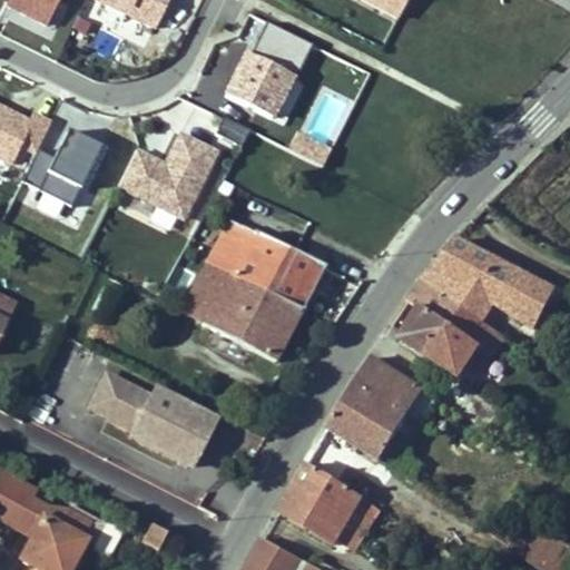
[(7,0),(6,5),(50,27),(62,0),(7,0)]
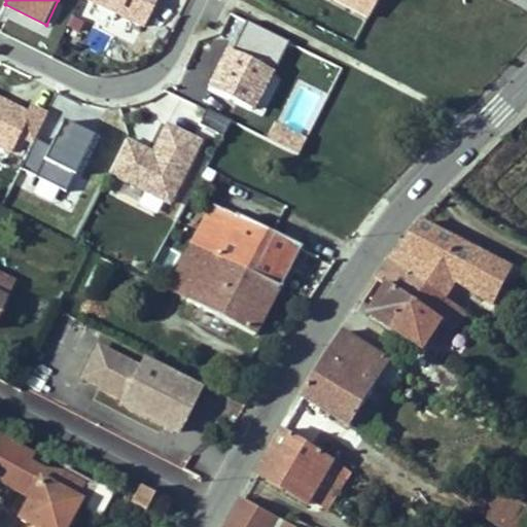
[(93,0),(147,26),(159,0),(93,0)]
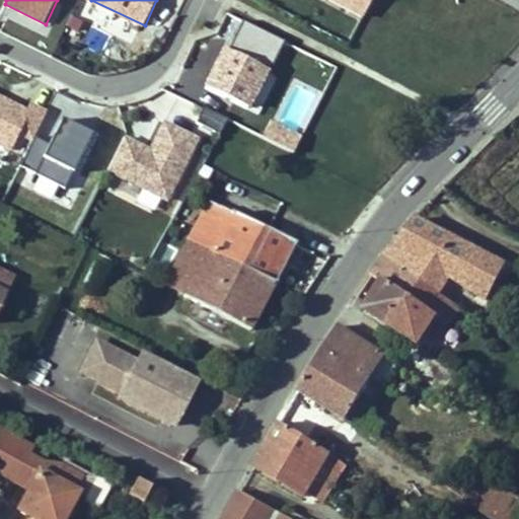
[(330,0),(365,17),(374,0),(330,0)]
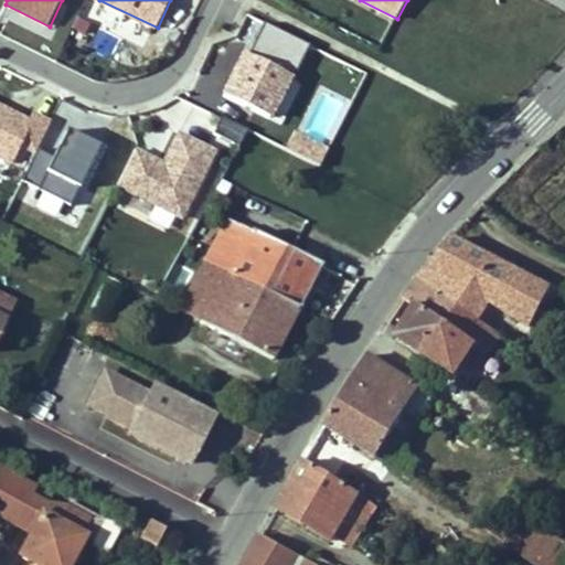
[(81,14),(75,27),(88,32),(94,20),(81,14)]
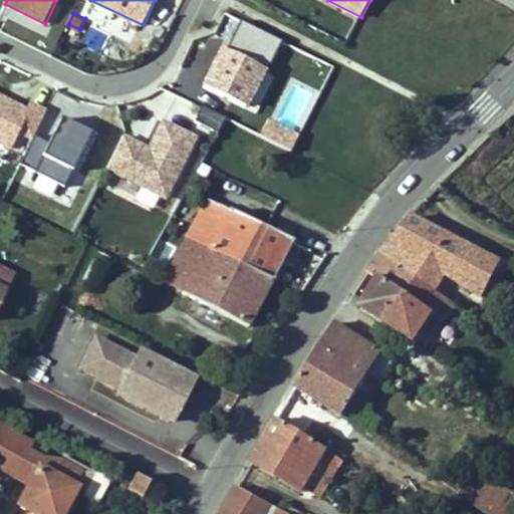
[(242,20),(228,47),(223,44),(202,85),(260,114),(281,70),(271,65),(283,41),(242,20)]
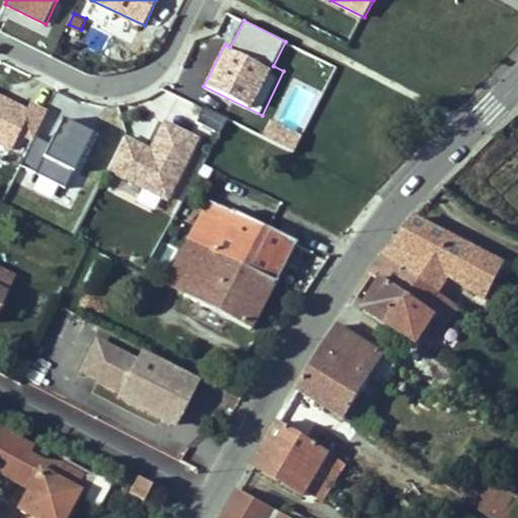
[(0,93),(0,140),(12,147),(21,130),(33,136),(48,108),(31,100),(28,107),(0,93)]
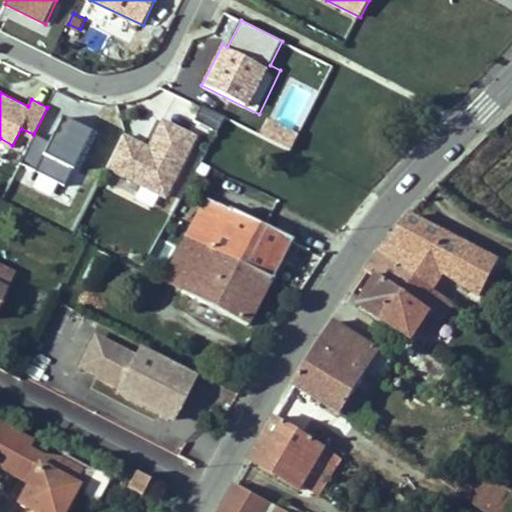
[(48,142),(33,134),(21,160),(68,184),(95,129),(62,113),(48,142)]
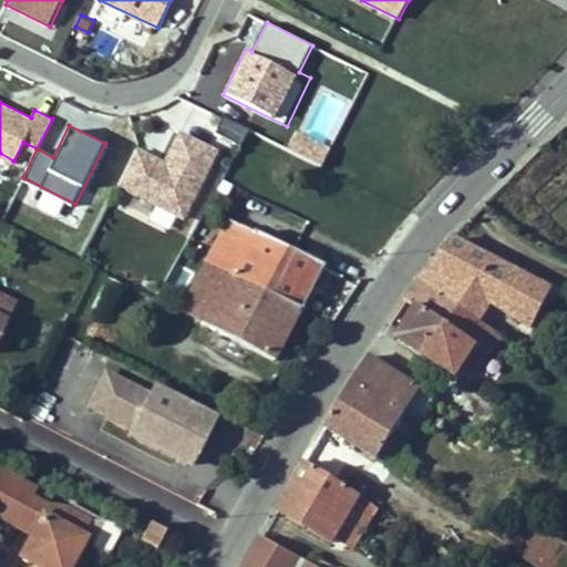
[(297,129),(287,147),(323,166),(332,147),(297,129)]
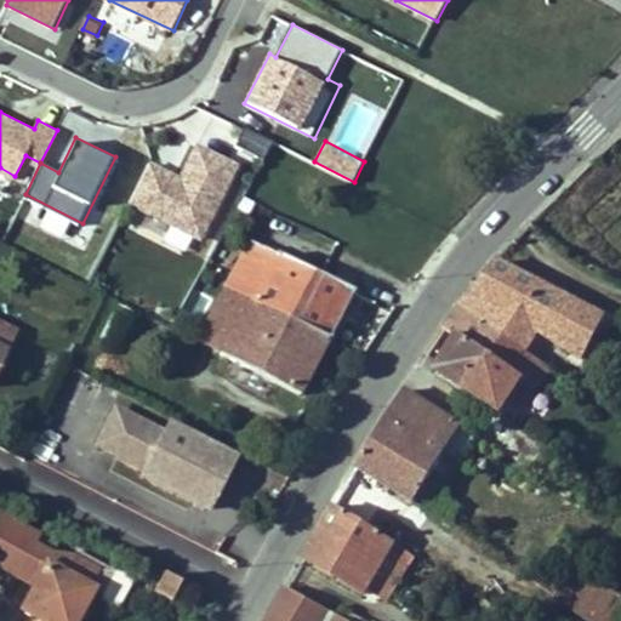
[(151,160),(130,199),(204,239),(243,164),(200,142),(182,176),(151,160)]
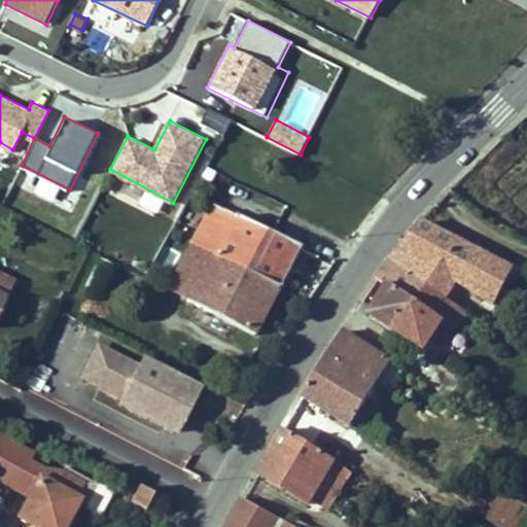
[(125,182),(118,194),(137,202),(142,190),(125,182)]
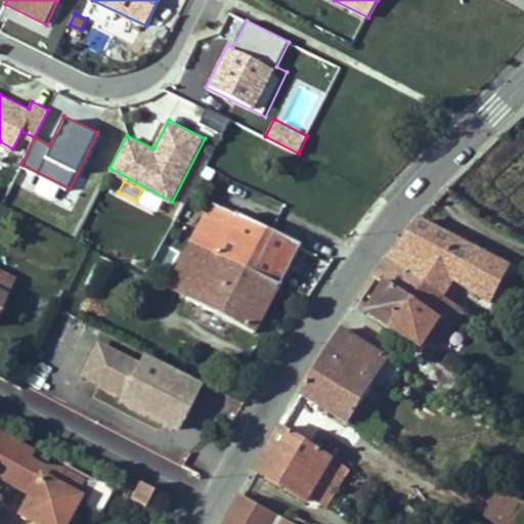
[(75,206),(82,192),(73,188),(66,202),(75,206)]
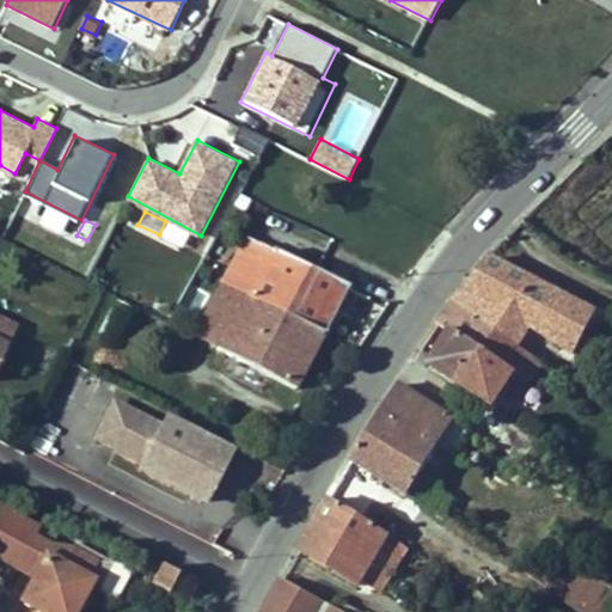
[(170,221),(163,236),(185,246),(191,233),(170,221)]
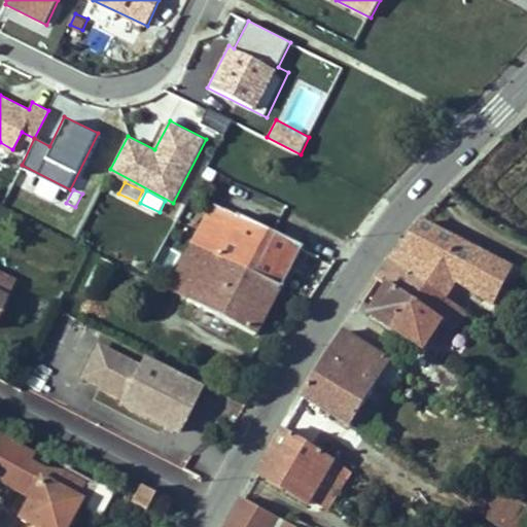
[(302,244),(214,202),(194,241),(283,286),(302,244)]
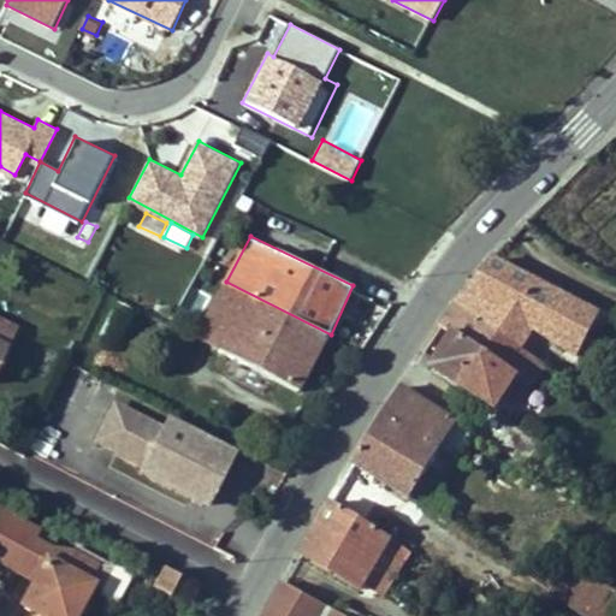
[(67,244),(63,248),(70,259),(75,254),(67,244)]
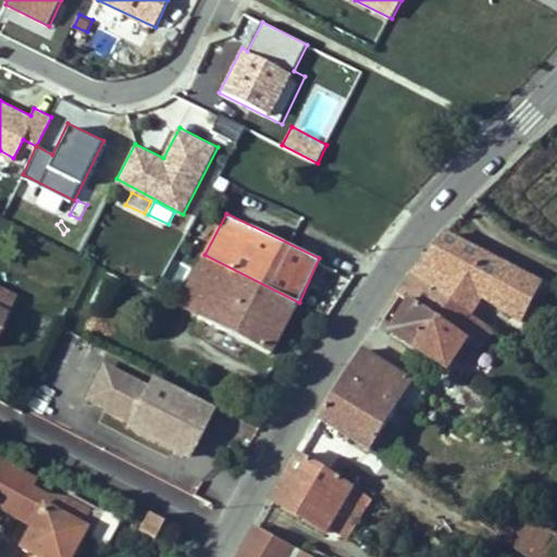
[(197,227),(192,237),(207,245),(212,235),(197,227)]
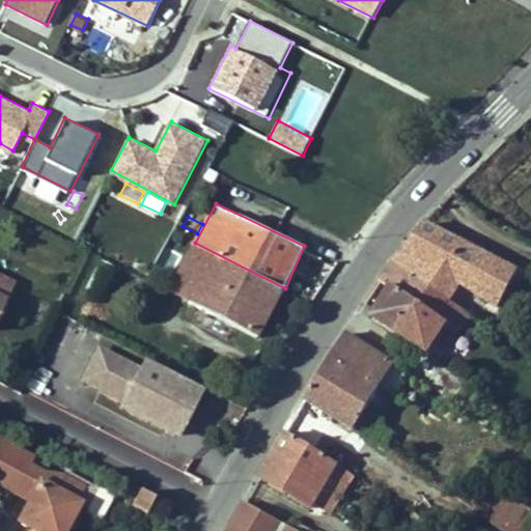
[(522,266),(430,219),(395,262),(423,283),(449,300),(459,284),(498,308),(522,266)]
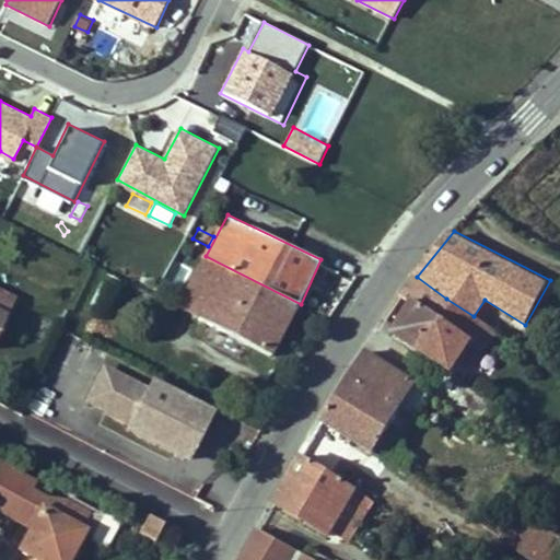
[(276,354),(301,304),(206,256),(179,304),(276,354)]
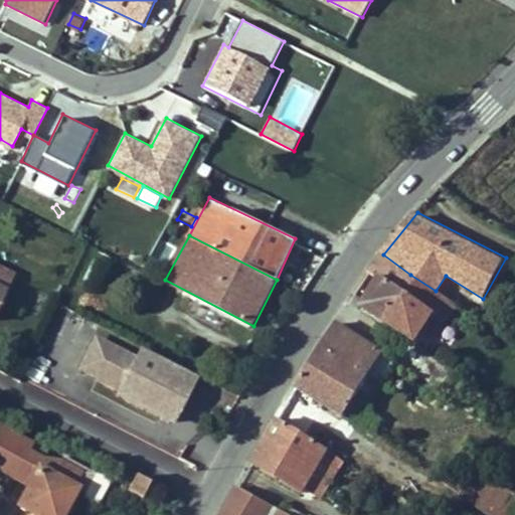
[(363,307),(384,321),(410,275),(383,254),(369,274),(379,282),(363,307)]
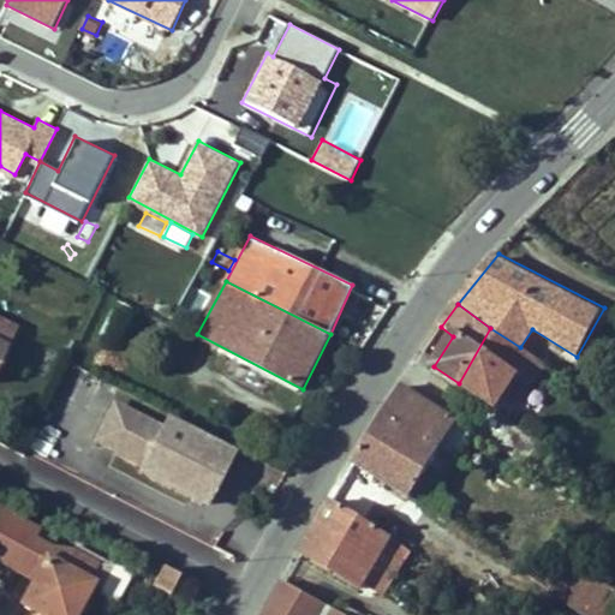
[(112,336),(124,314),(113,308),(101,332),(112,336)]
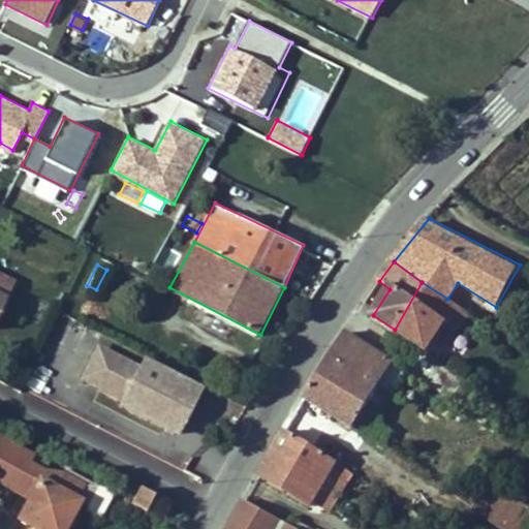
[(0,270),(0,319),(20,280),(0,270)]
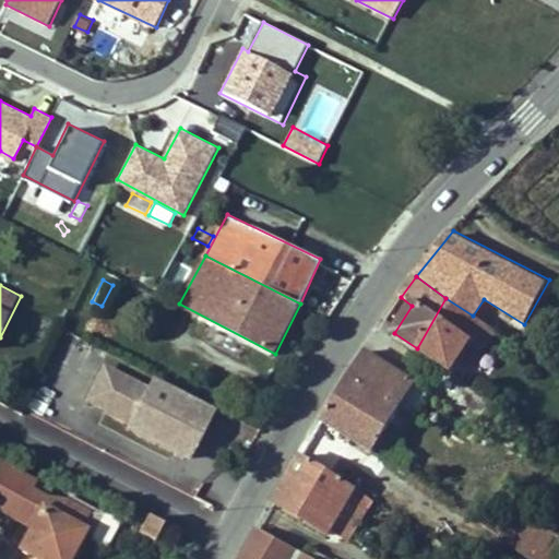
[(473,316),(445,298),(417,348),(450,369),(470,341),(482,347),(492,330),(473,316)]
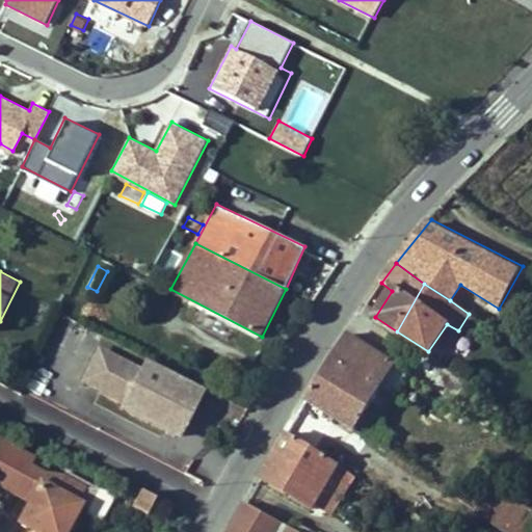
[(410,368),(350,330),(306,401),(358,433),(382,393),(391,399),(410,368)]
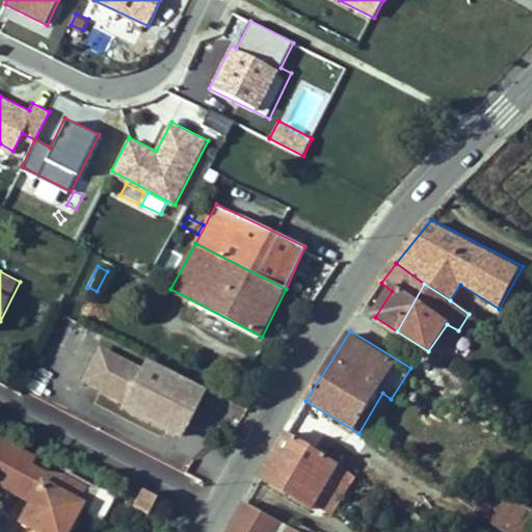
[(143,366),(101,344),(82,381),(123,401),(120,407),(182,439),(208,388),(148,356),(143,366)]
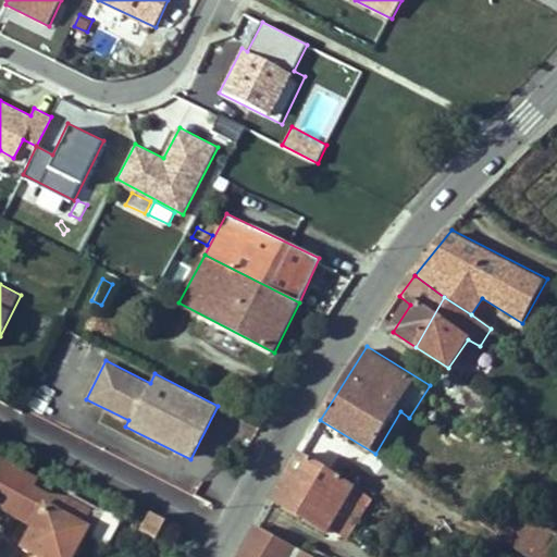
[(331,534),(360,485),(302,450),(273,499),(331,534)]
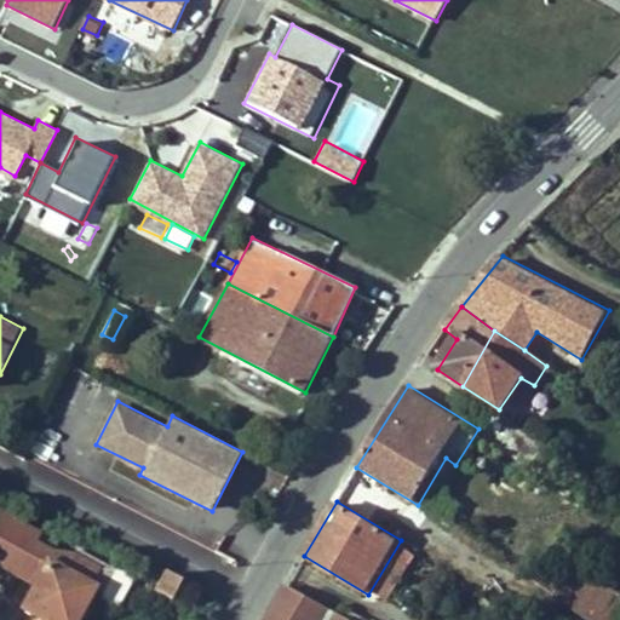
[(18,619),(82,619),(112,569),(6,507),(0,521),(0,566),(33,584),(18,619)]
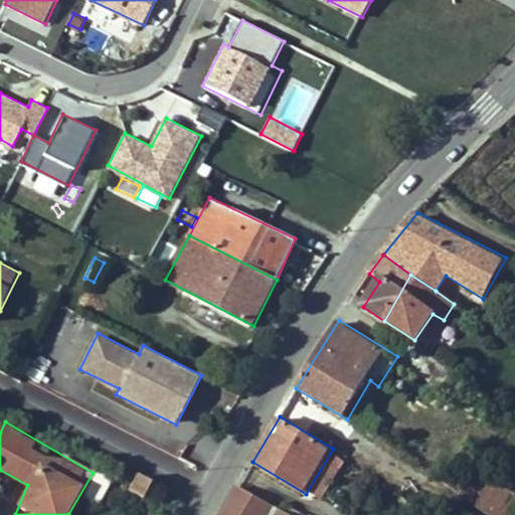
[(327,498),(349,461),(333,452),(310,489),(327,498)]
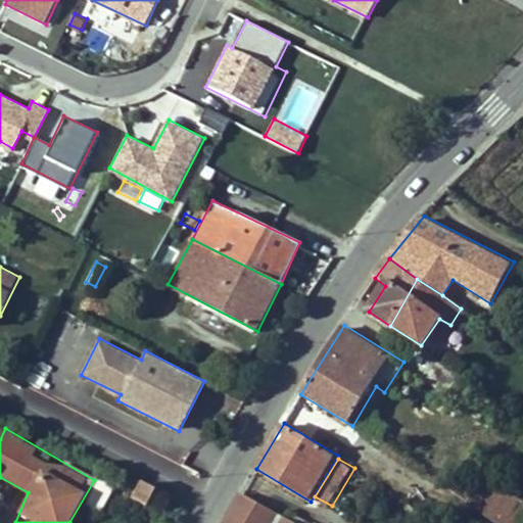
[(498,522),(511,522),(522,504),(522,502),(481,475),(465,501),(498,522)]
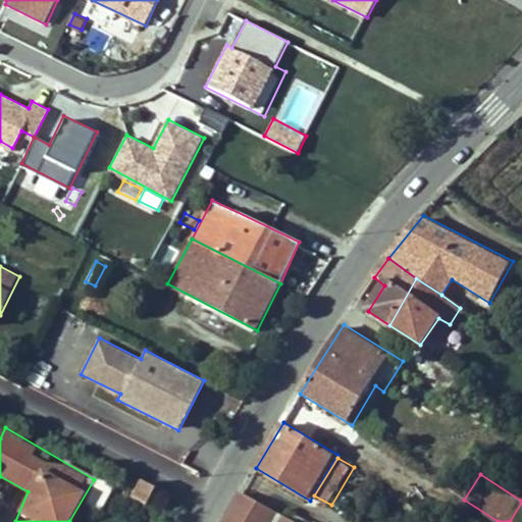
[(101,475),(87,502),(103,511),(118,484),(101,475)]
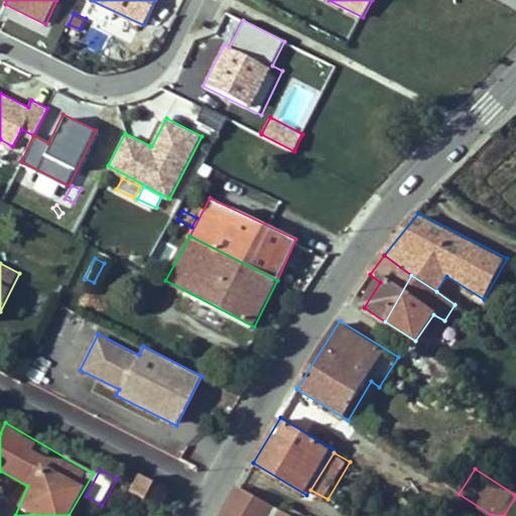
[(145,499),(152,484),(137,476),(130,490),(145,499)]
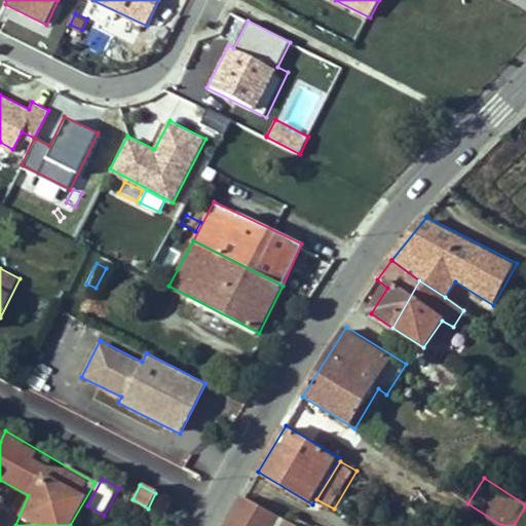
[(317,525),(301,525),(243,496),(226,525),(325,525),(320,524),(317,525)]
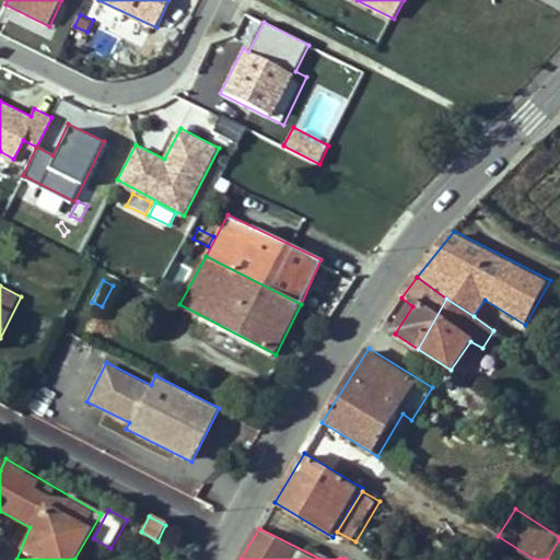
[(559,559),(559,539),(547,559),(559,559)]
